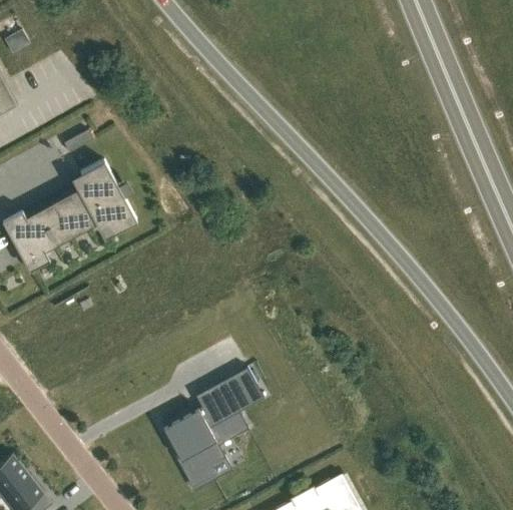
[(11,55),(29,45),(22,31),(4,40),(11,55)]
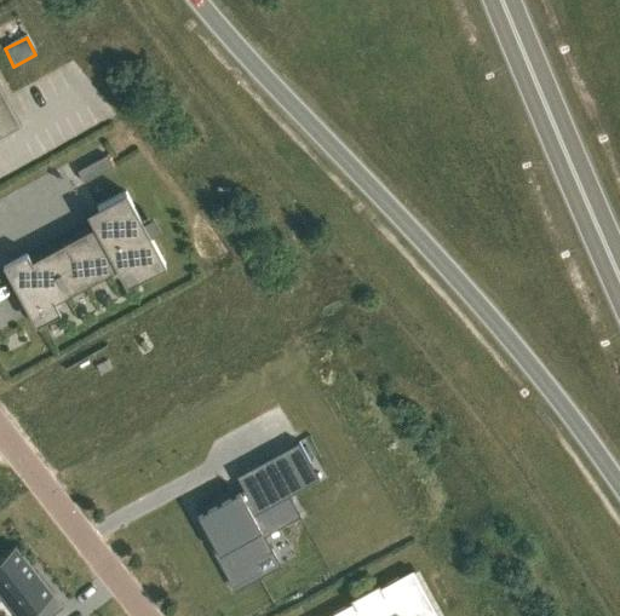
[(0,142),(21,131),(0,92),(0,142)]
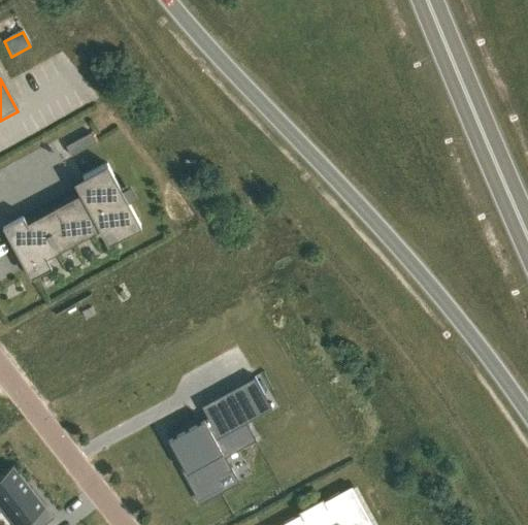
[(90,135),(65,149),(70,158),(95,145),(90,135)]
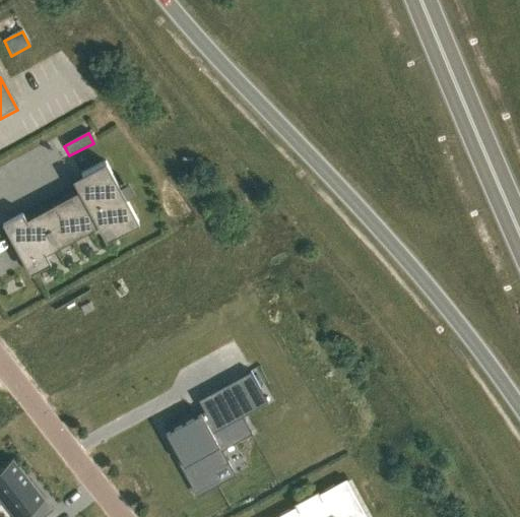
[(138,224),(125,200),(134,195),(127,183),(118,188),(105,164),(81,177),(87,188),(78,192),(25,220),(22,214),(2,224),(29,275),(49,265),(44,256),(98,227),(96,227),(106,221),(114,238),(138,224)]
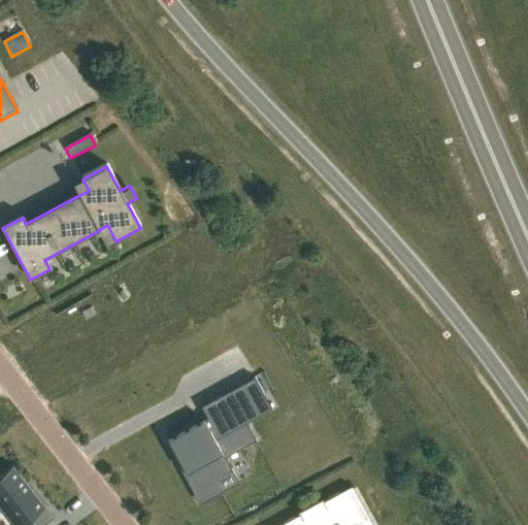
[(206,419),(167,440),(184,471),(180,472),(197,502),(218,491),(212,481),(230,471),(224,459),(255,443),(244,424),(270,411),(254,379),(200,407),(206,419)]
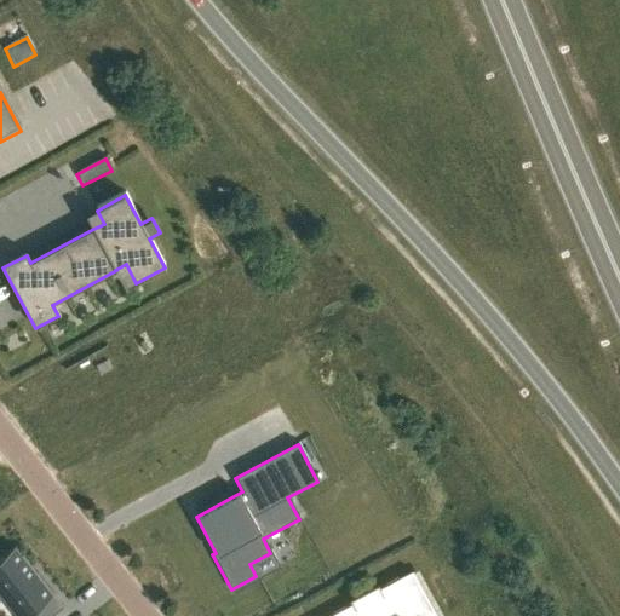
[(15,548),(0,559),(0,599),(13,615),(51,615),(44,605),(53,597),(22,557),(22,558),(15,548)]
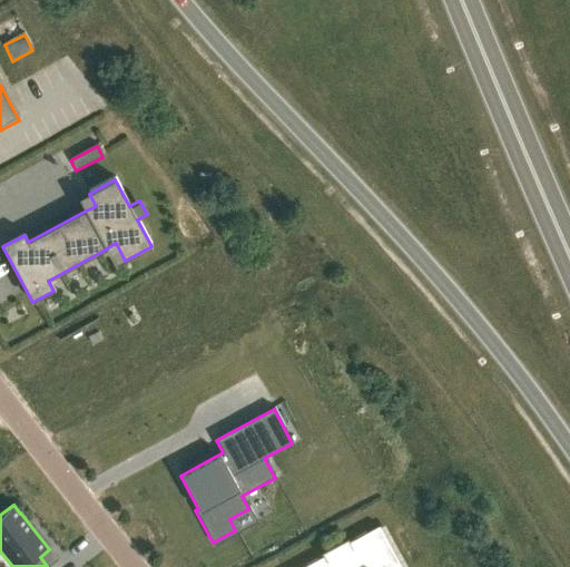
[(399,566),(379,528),(306,566),(399,566)]
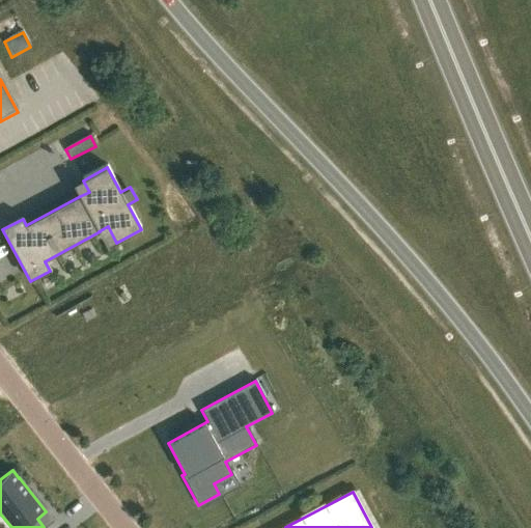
All buildings are outlined.
